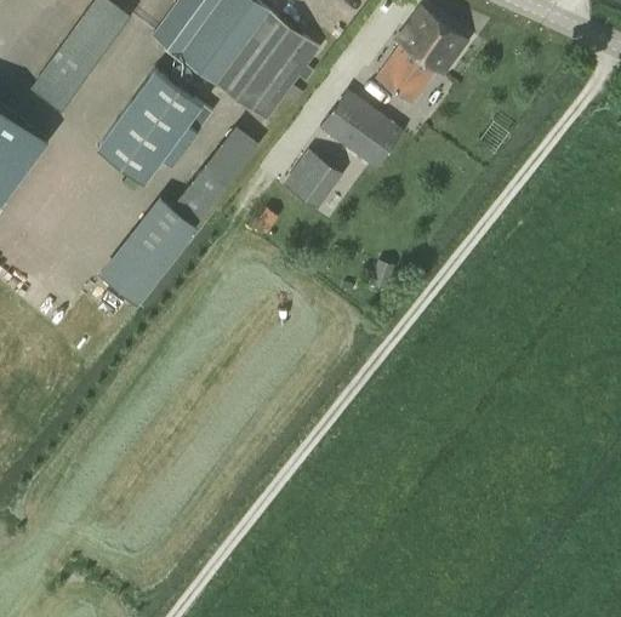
[(63,112),(130,15),(108,0),(92,0),(32,90),(63,112)]
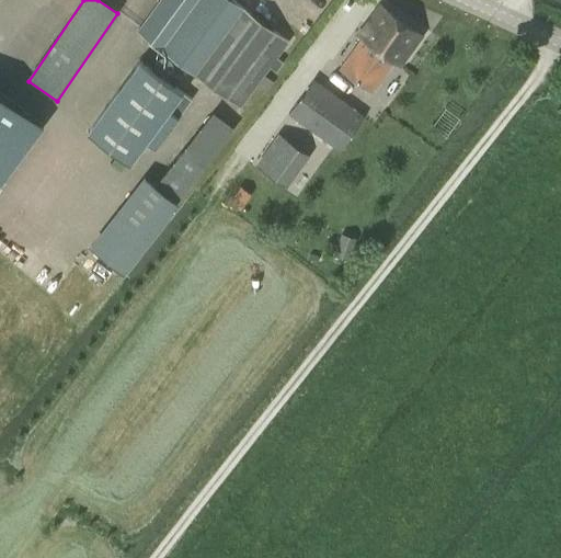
[(161,0),(137,34),(239,110),(254,89),(265,97),(273,84),(263,78),(268,70),(275,75),(283,65),(276,60),(287,44),(227,0),(161,0)]
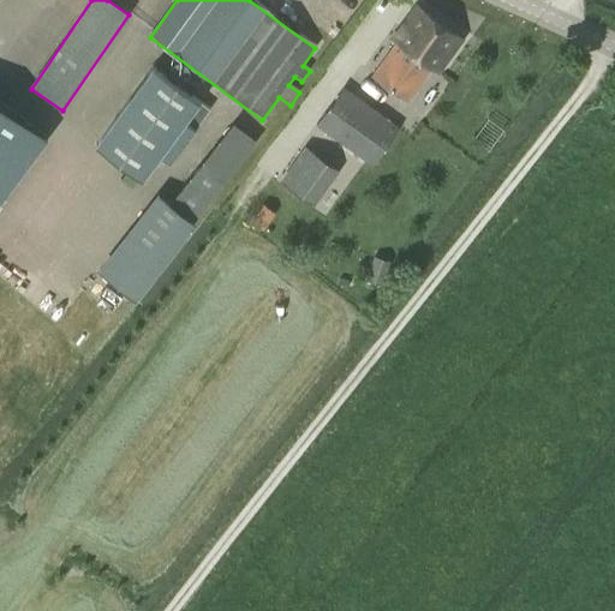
[(431,71),(437,76),(463,41),(415,9),(390,42),(395,46),(371,78),(408,103),(431,71)]
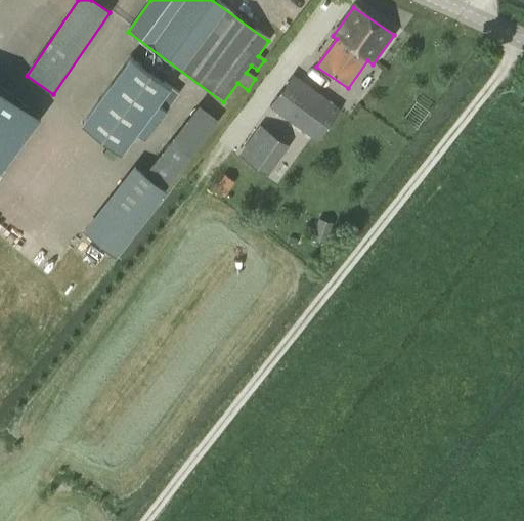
[(32,67),(42,42),(24,34),(12,58),(32,67)]
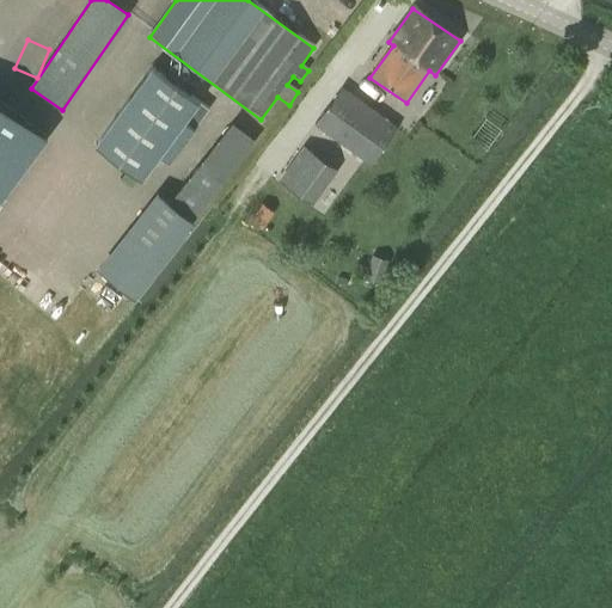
[(142,182),(159,159),(169,166),(183,147),(184,147),(196,131),(194,130),(208,111),(152,69),(95,146),(142,182)]
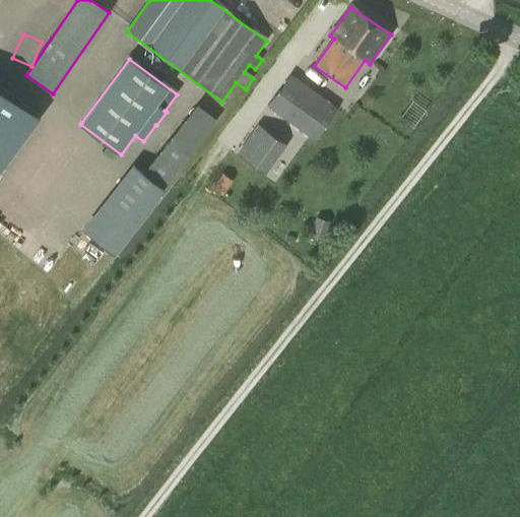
[(289,74),(266,107),(314,141),(336,110),(289,74)]
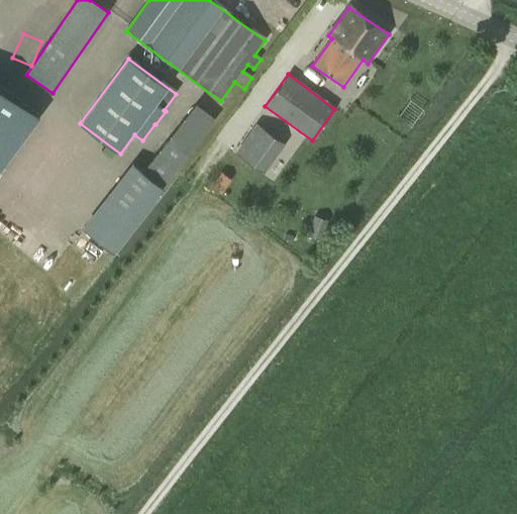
[(0,89),(0,171),(39,119),(0,89)]
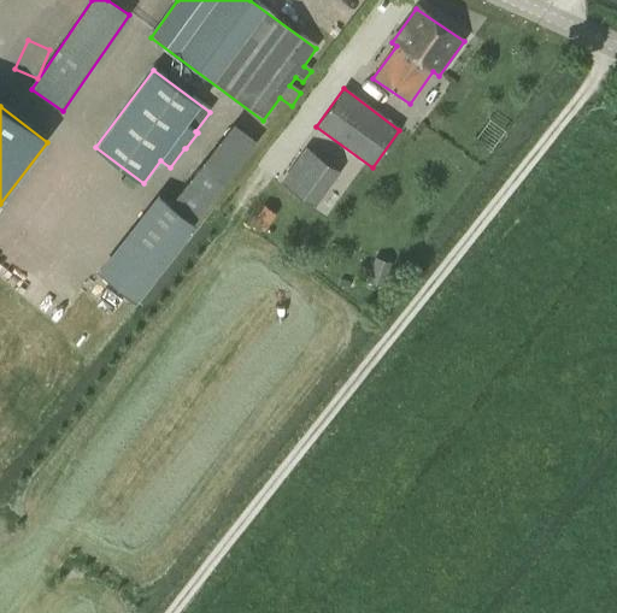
[(195,222),(257,146),(233,127),(171,204),(195,222)]
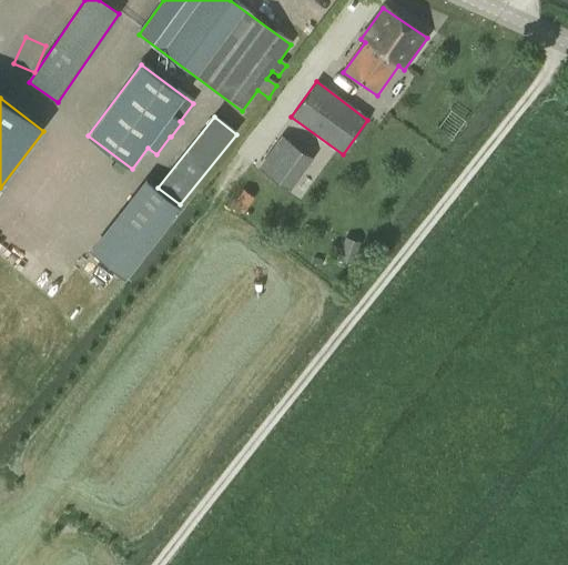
[(291,192),(314,161),(282,138),(259,169),(291,192)]
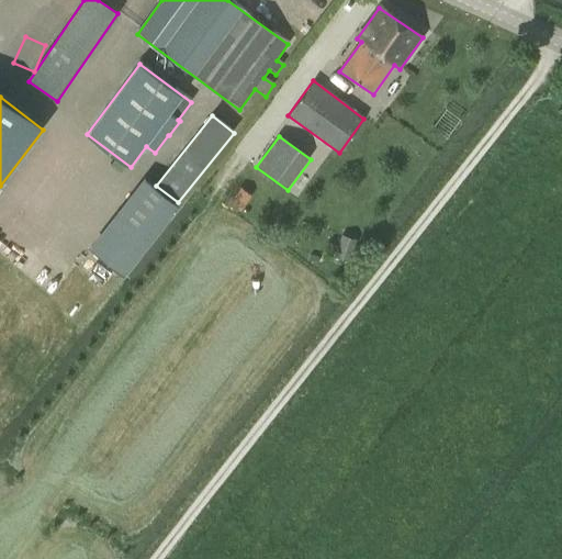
[(122,276),(177,205),(145,180),(90,249),(122,276)]
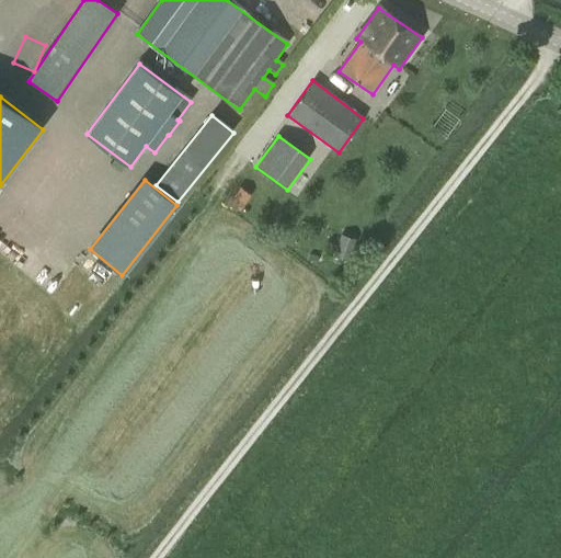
[(356,241),(341,236),(333,259),(348,264),(356,241)]
